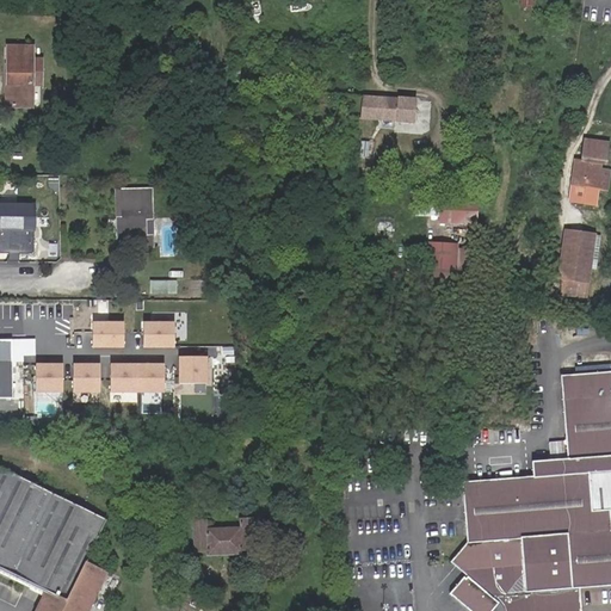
[(531,0),(522,0),(520,10),(531,10),(531,0)]
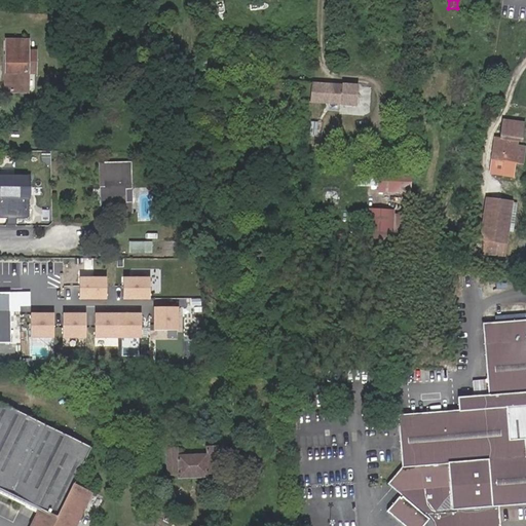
[(11,74),(8,74),(8,94),(30,94),(30,74),(37,74),(37,53),(30,53),(30,42),(9,42),(8,68),(11,68),(11,74)]
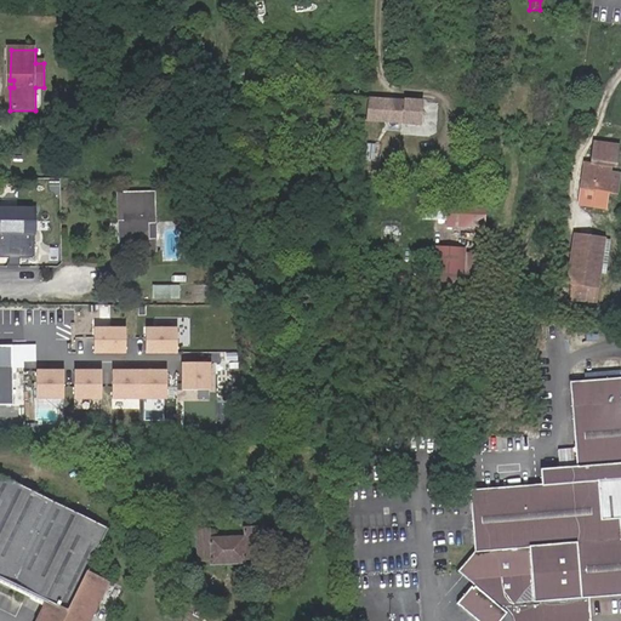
[(404,100),(366,97),(365,121),(404,124),(404,123),(423,124),(425,103),(404,102),(404,100)]
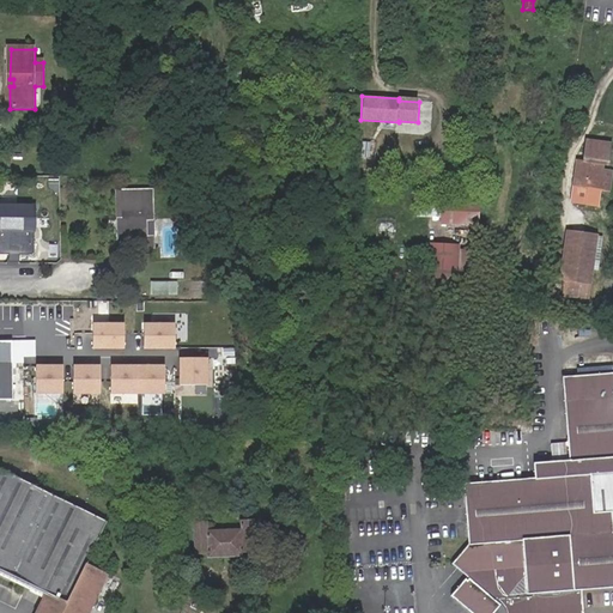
[(267,116),(281,119),(283,108),(269,107),(267,116)]
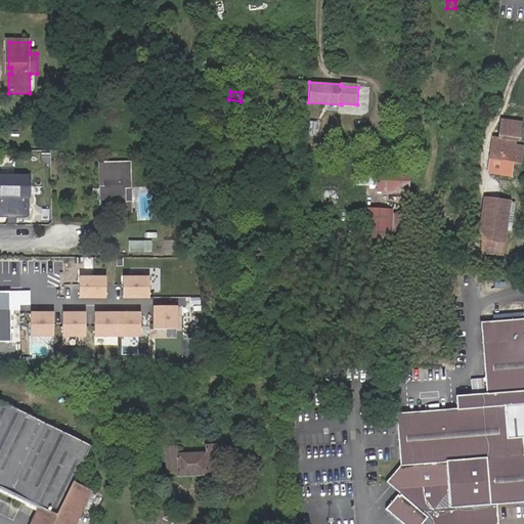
[(511,164),(515,144),(511,144),(511,140),(518,141),(520,124),(501,121),(498,137),(492,136),(489,160),(511,164)]
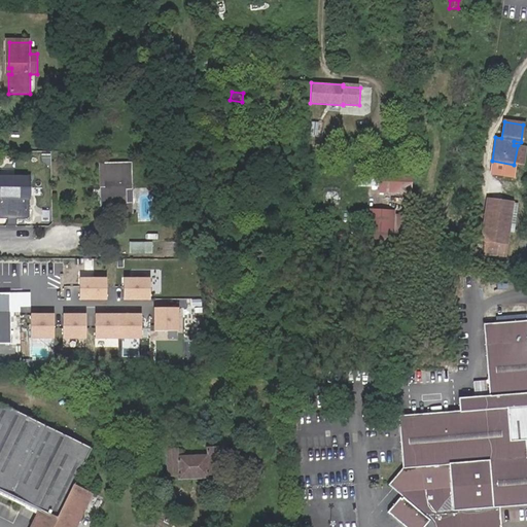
[(525,147),(518,145),(514,165),(522,166),(525,147)]
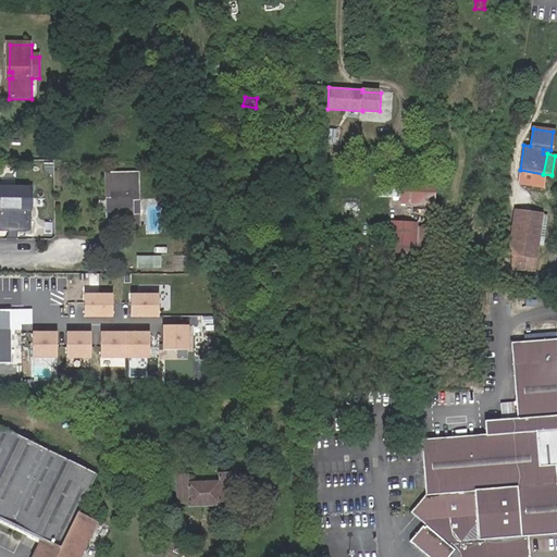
[(138,223),(138,214),(132,214),(132,198),(138,198),(138,171),(112,171),(112,196),(107,196),(107,223),(138,223)]
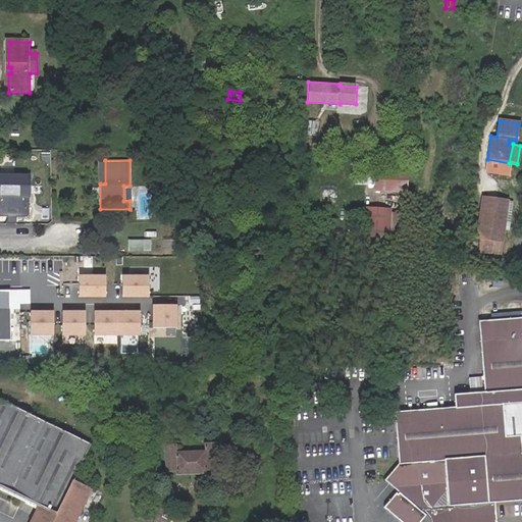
[(376,190),(407,192),(408,168),(377,167),(376,190)]
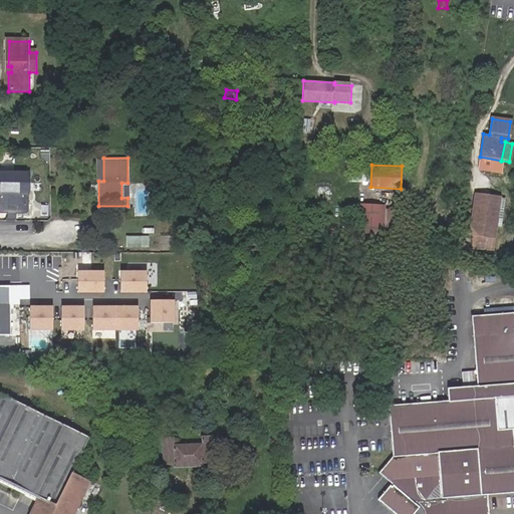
[(0,195),(30,195),(30,174),(17,174),(0,173),(0,195)]
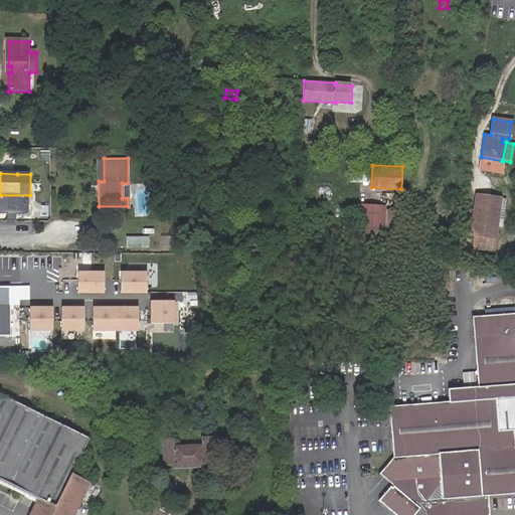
[(495,226),(499,198),(475,194),(470,234),(472,235),(471,244),(483,246),(485,237),(494,238),(495,226)]
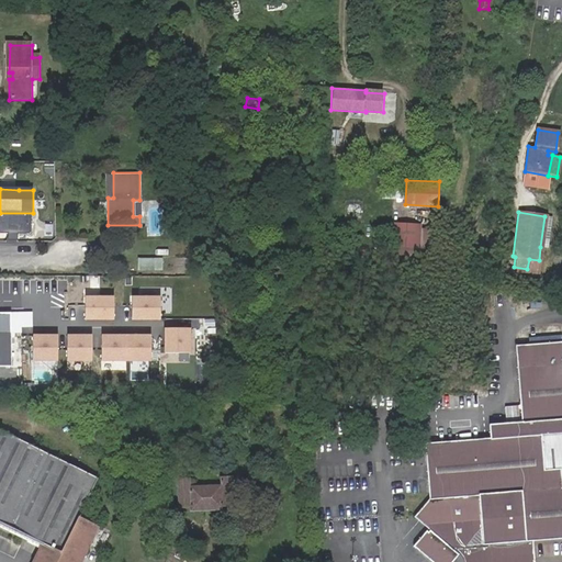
[(552,217),(544,216),(540,247),(548,248),(552,217)]
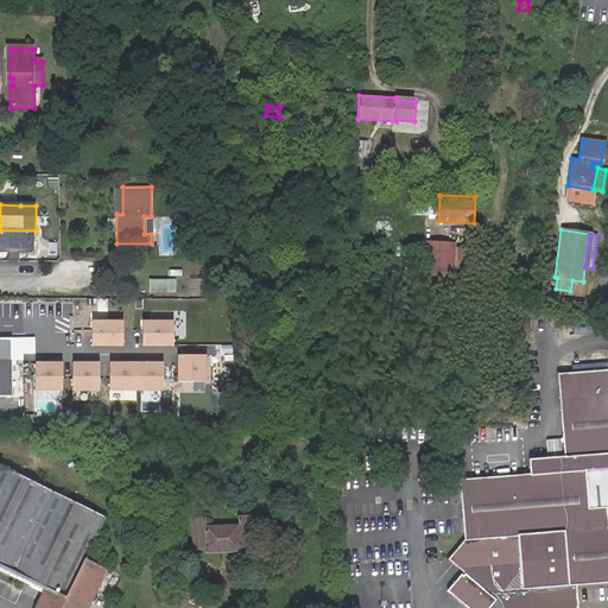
[(423,277),(454,279),(456,240),(425,239),(423,277)]
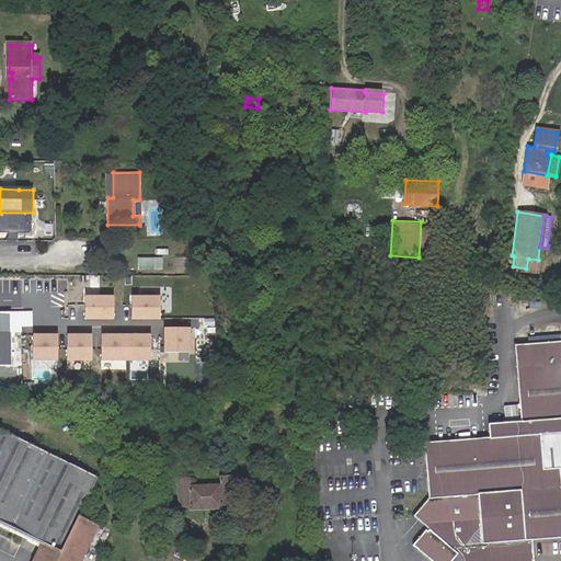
[(158,296),(130,296),(130,320),(158,321),(158,296)]
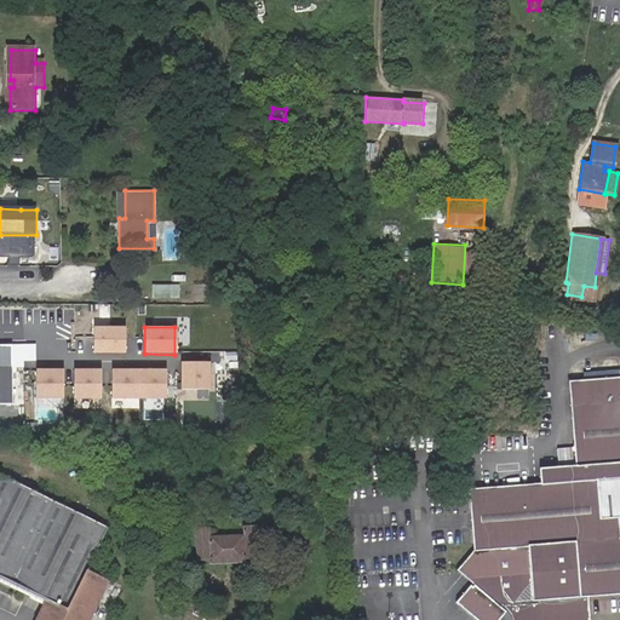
[(125,329),(95,329),(95,356),(125,356),(125,329)]
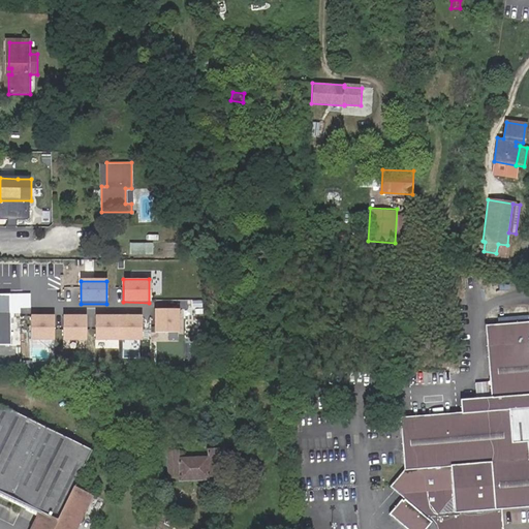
[(0,296),(0,313),(8,314),(8,296),(0,296)]
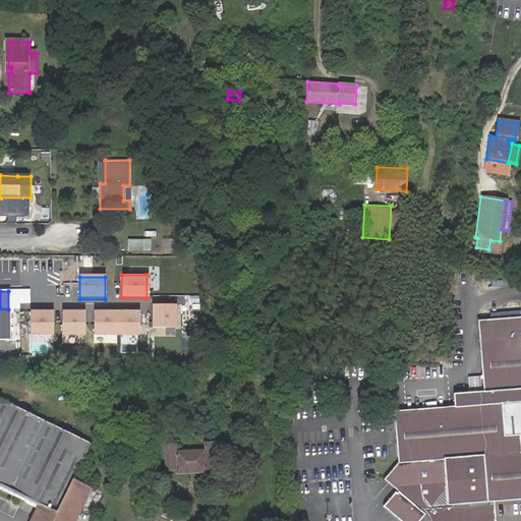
[(175,305),(150,305),(150,328),(175,328),(175,305)]
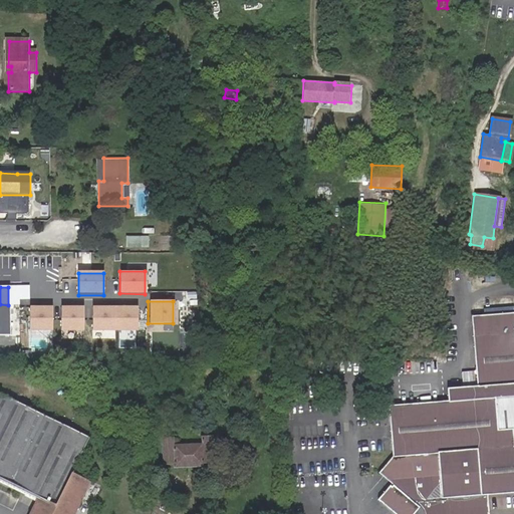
[(8,305),(0,304),(0,334),(8,334),(8,305)]
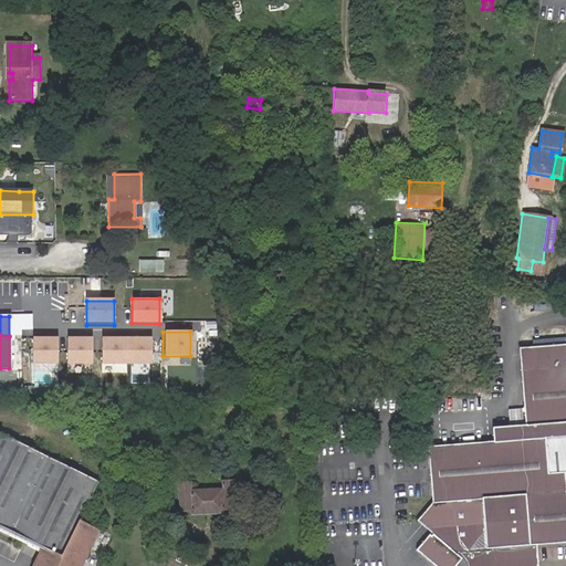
[(59,338),(31,338),(31,363),(59,364),(59,338)]
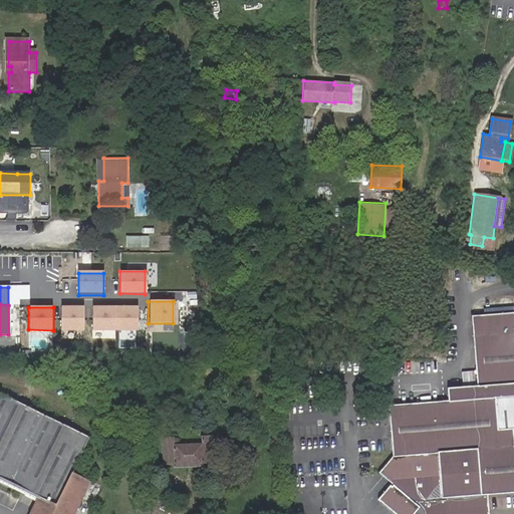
[(115,308),(90,308),(90,330),(115,331),(115,308)]
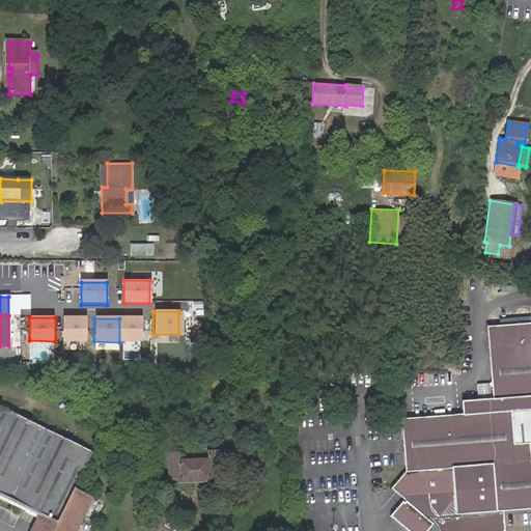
[(146,318),(121,318),(120,341),(146,342),(146,318)]
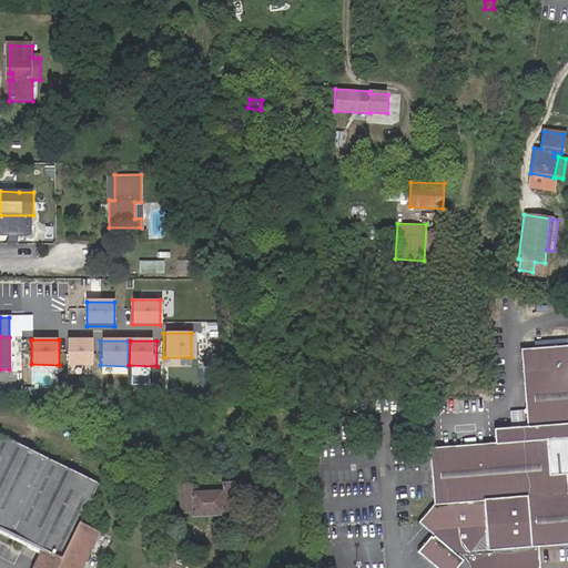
[(92,342),(66,342),(64,366),(92,366),(92,342)]
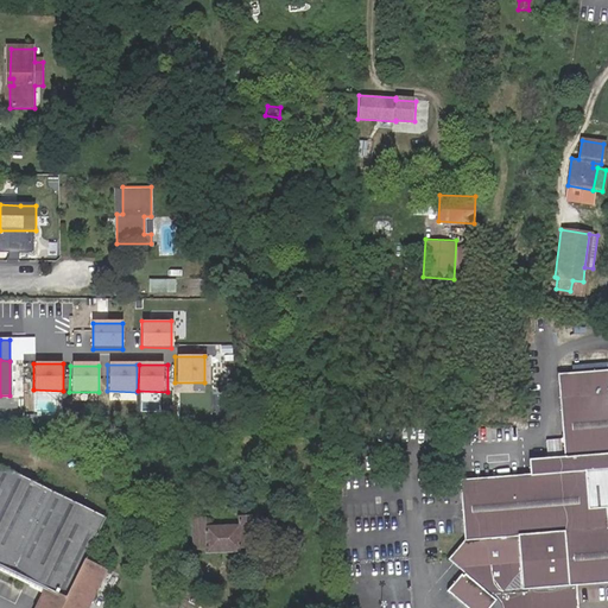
[(530,476),(529,476),(460,483),(464,544),(448,564),(468,581),(453,600),(461,607),(577,607),(576,588),(607,584),(607,369),(557,375),(564,457),(529,461),(530,476)]
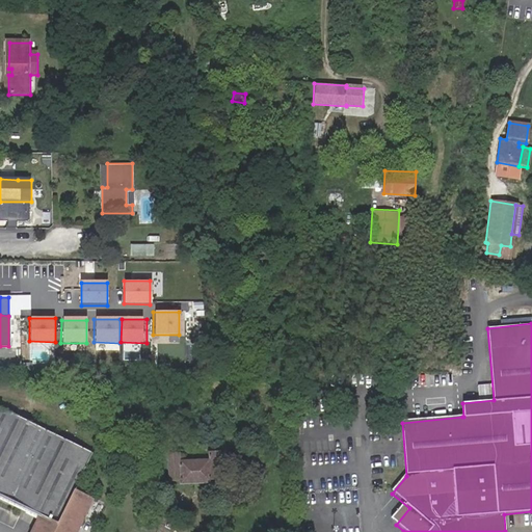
[(74,495),(94,453),(0,408),(0,496),(43,516),(50,520),(52,516),(54,517),(56,515),(62,519),(74,495)]
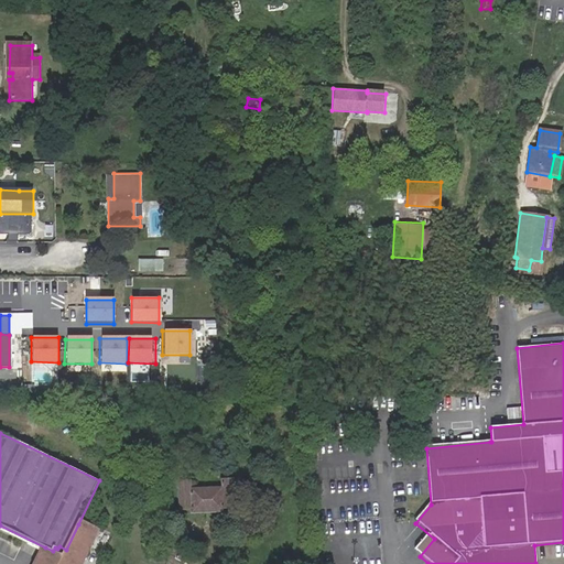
[(217,487),(195,488),(195,481),(191,481),(191,480),(179,480),(180,510),(191,509),(191,513),(224,511),(223,508),(235,508),(234,478),(221,478),(221,480),(217,480),(217,487)]
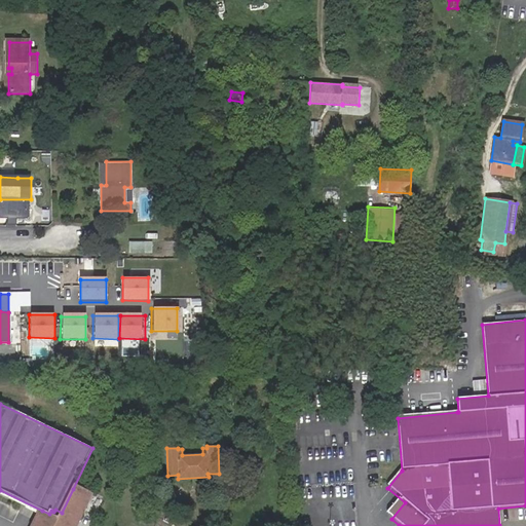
[(78,492),(73,489),(62,513),(55,510),(53,512),(51,511),(49,514),(42,511),(34,525),(76,525),(92,494),(79,488),(78,492)]
